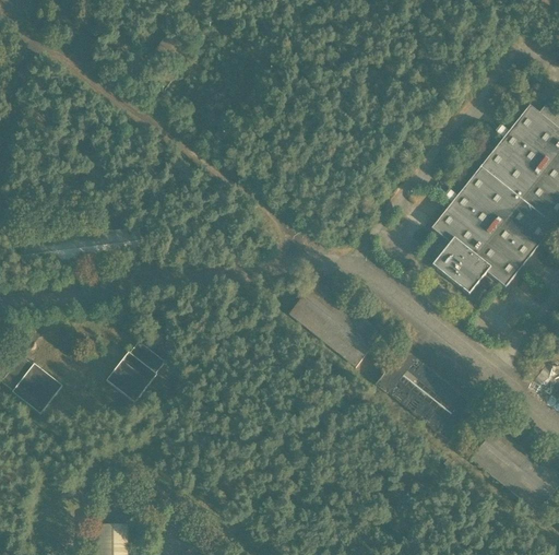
[(175,47),(180,40),(168,31),(155,48),(167,58),(173,50),(176,52),(178,49),(175,47)]
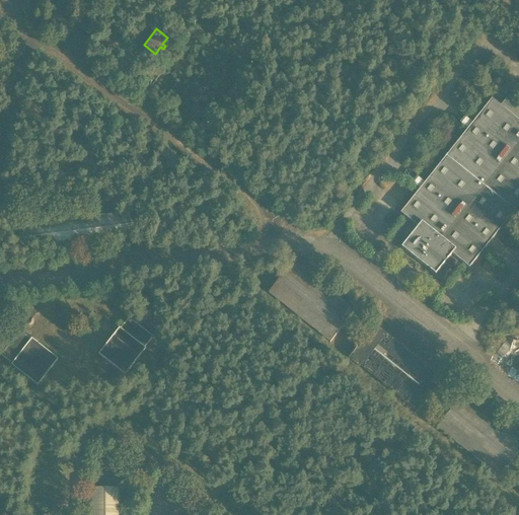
[(518,100),(508,92),(500,102),(492,95),(400,210),(418,223),(400,244),(427,265),(428,263),(431,266),(429,267),(435,272),(451,250),(468,265),(518,201),(518,100)]
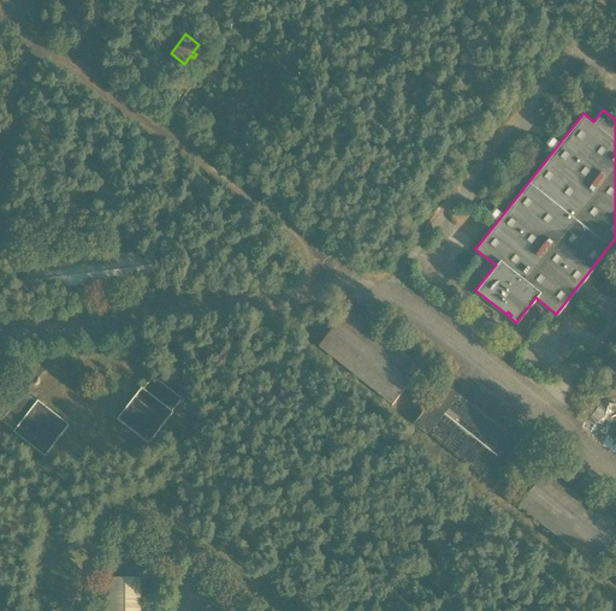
[(391,402),(392,402),(421,365),(420,365),(348,307),(348,306),(318,343),(319,344),(319,343),(391,401),(391,402)]
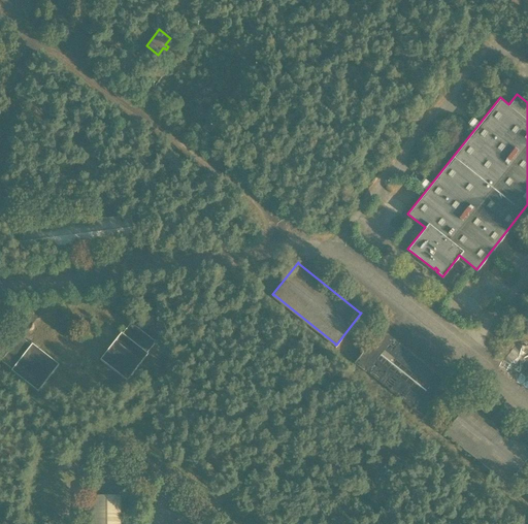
[(155,339),(133,322),(124,333),(123,332),(103,358),(127,378),(147,351),(146,351),(155,339)]
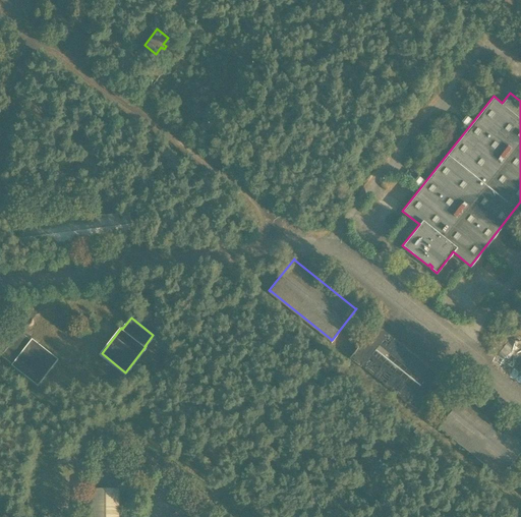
[(418,409),(444,379),(377,325),(351,355),(418,409)]
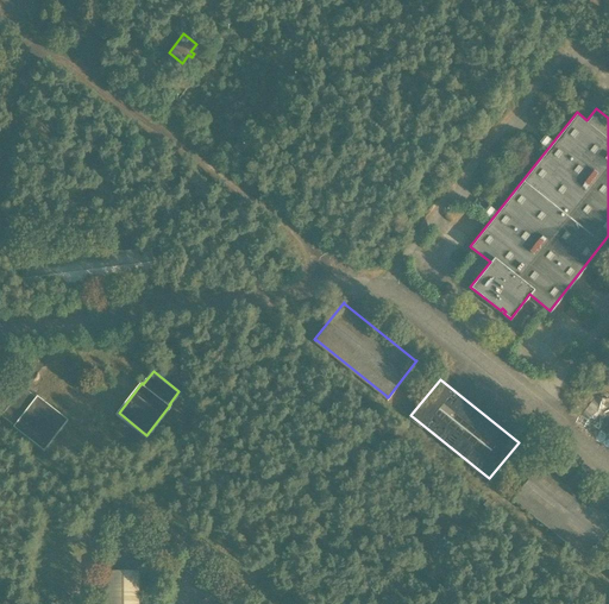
[(13,425),(44,447),(67,417),(37,394),(36,395),(24,385),(1,413),(14,423),(13,425)]
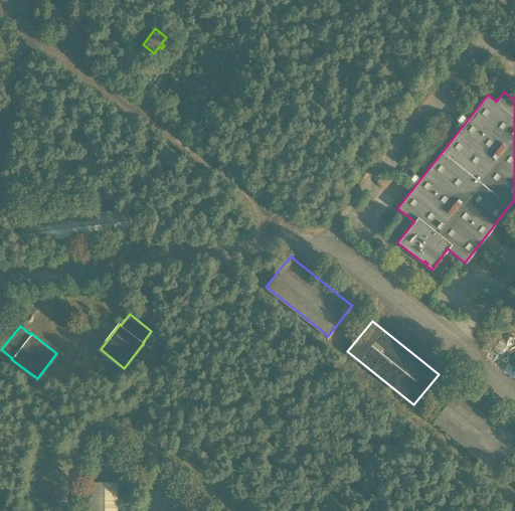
[(514,338),(505,330),(491,348),(514,367),(514,338)]
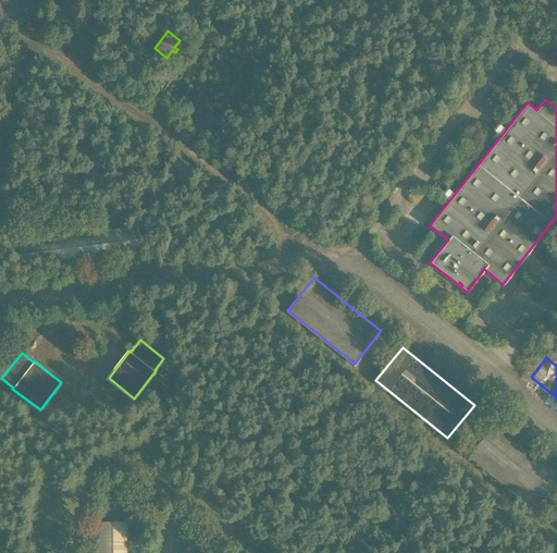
[(138,506),(138,494),(128,494),(128,506),(138,506)]
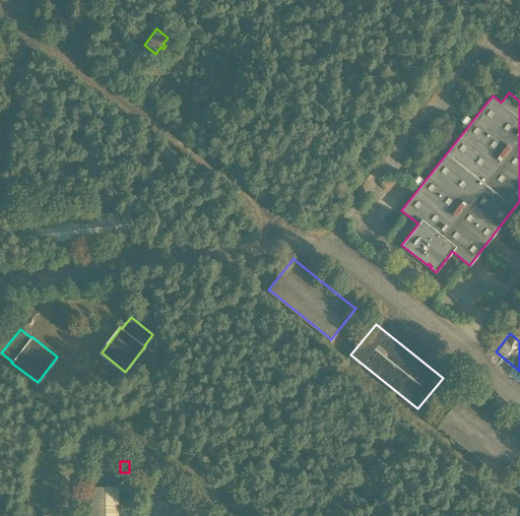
[(118,515),(118,487),(91,487),(91,515),(118,515)]
